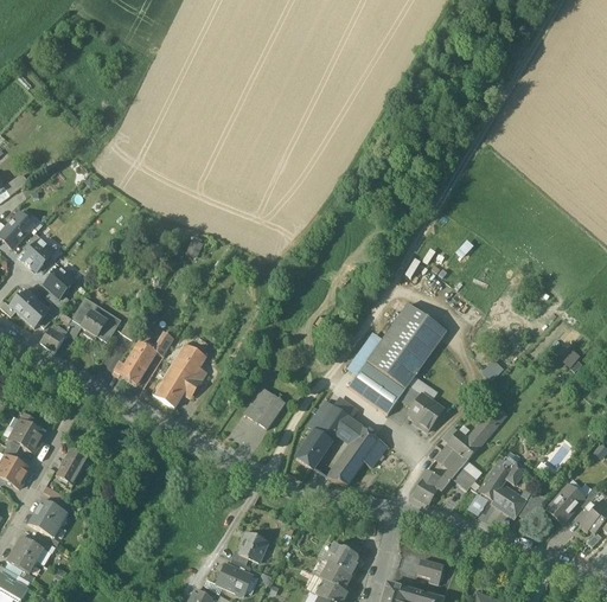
[(21,172),(4,186),(5,187),(10,193),(27,180),(21,172)]
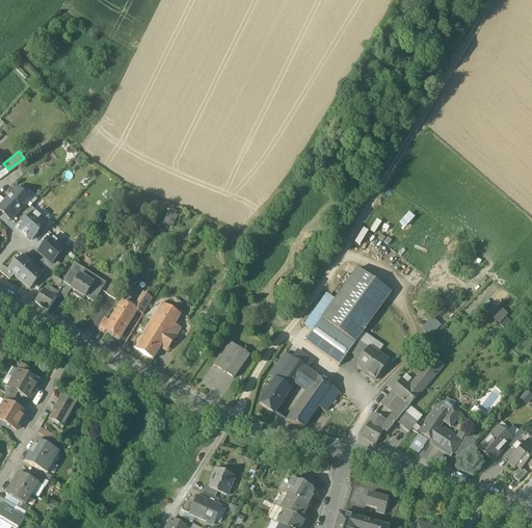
[(0,207),(1,209),(10,217),(29,198),(23,192),(24,191),(18,185),(2,203),(0,205),(0,207)]
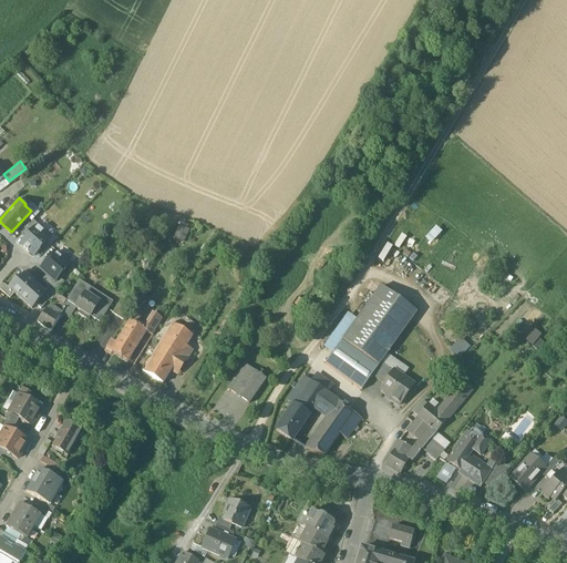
[(33,217),(21,232),(27,236),(38,224),(39,223),(33,217)]
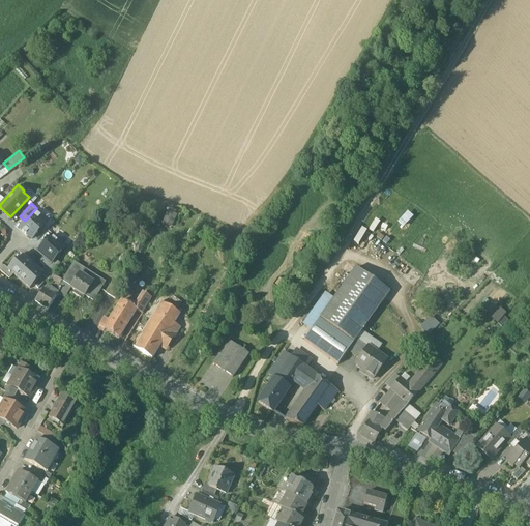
[(171,224),(177,211),(167,206),(160,220),(171,224)]
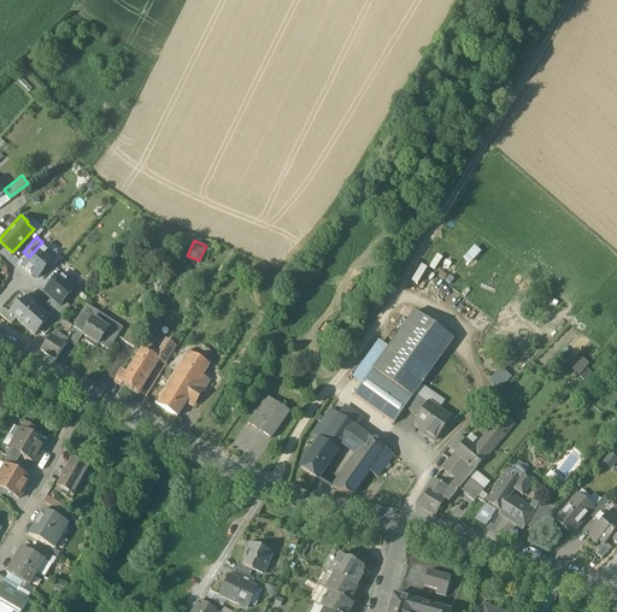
[(471,242),(460,254),(468,262),(479,248),(471,242)]
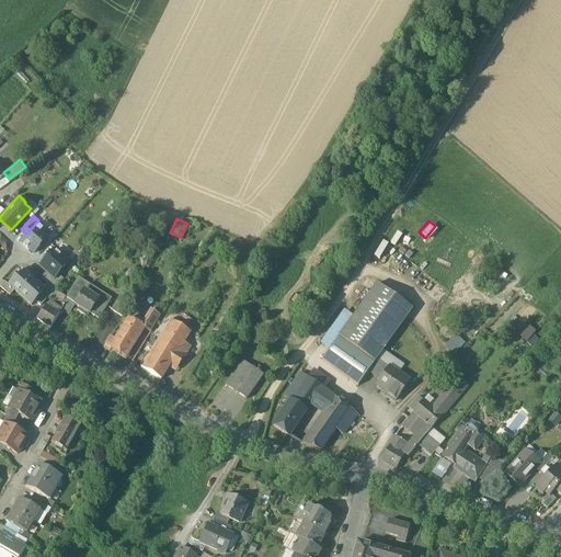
[(22,238),(34,250),(48,235),(42,228),(43,227),(37,222),(26,234),(22,238)]
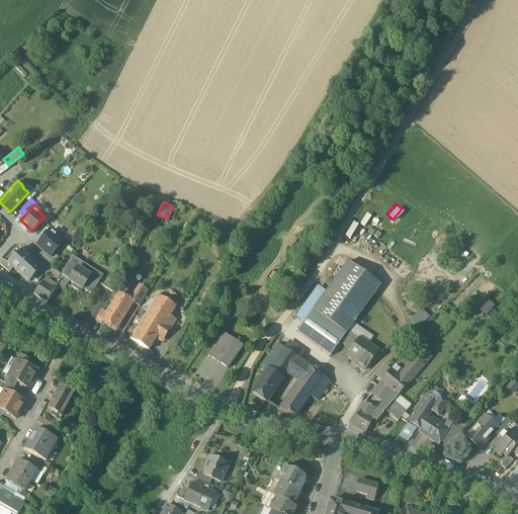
[(42,249),(50,255),(54,250),(59,245),(58,245),(62,240),(56,234),(57,233),(51,228),(36,243),(42,249)]
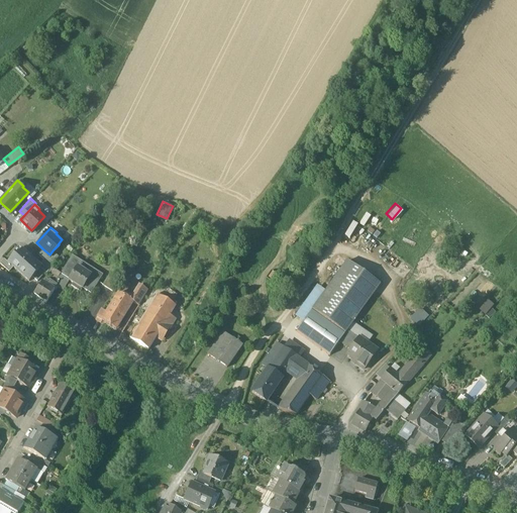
[(29,279),(33,274),(37,279),(45,270),(39,264),(22,248),(17,254),(15,253),(9,261),(13,265),(29,279)]
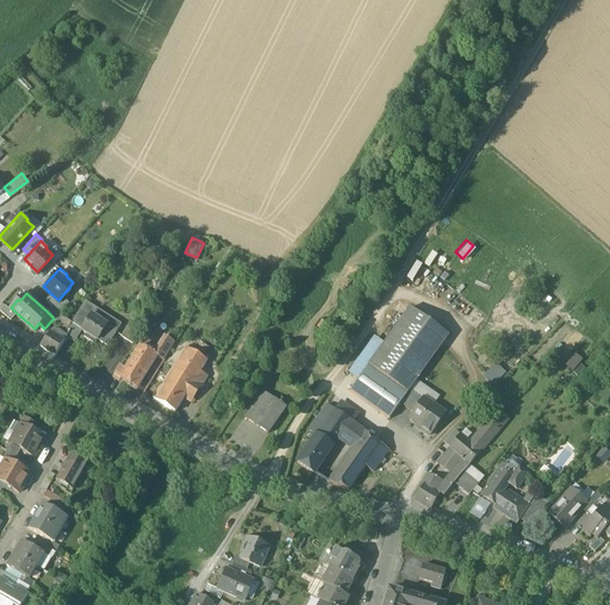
[(53,304),(62,312),(69,300),(63,294),(58,300),(50,293),(45,298),(53,304)]
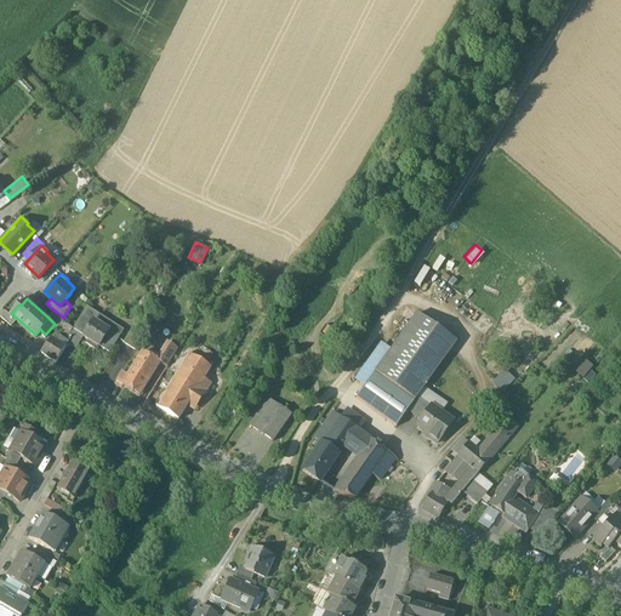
[(87,303),(73,326),(75,328),(84,332),(84,334),(87,337),(86,340),(91,344),(93,341),(98,344),(100,343),(109,349),(124,328),(113,320),(108,328),(95,318),(98,311),(87,303)]
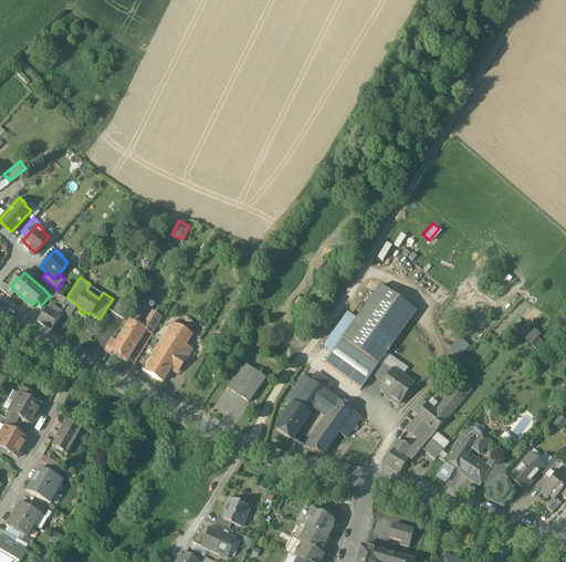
[(4,280),(0,285),(10,294),(14,290),(10,285),(4,280)]
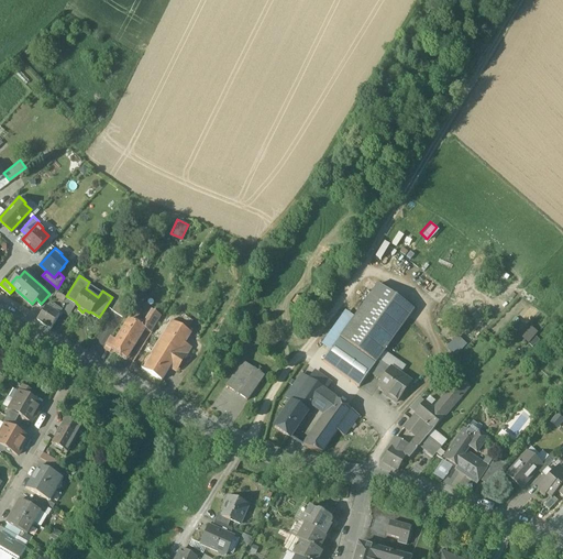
[(52,295),(57,288),(48,281),(43,287),(50,294),(52,295)]
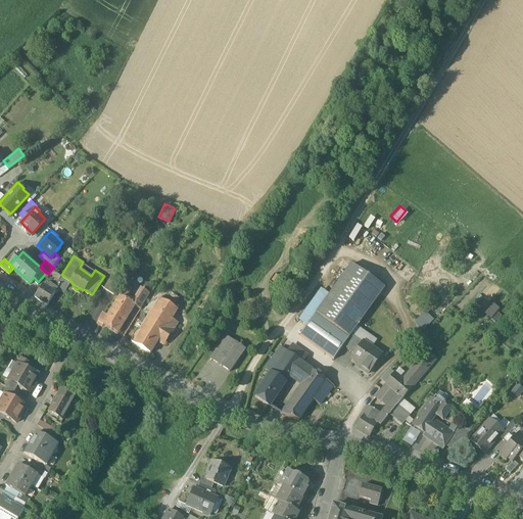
[(357,324),(385,285),(351,262),(327,296),(318,290),(298,318),(306,323),(300,333),(334,357),(343,344),(354,352),(351,357),(359,362),(359,361),(363,363),(361,366),(368,371),(381,352),(372,345),(377,338),(357,324)]
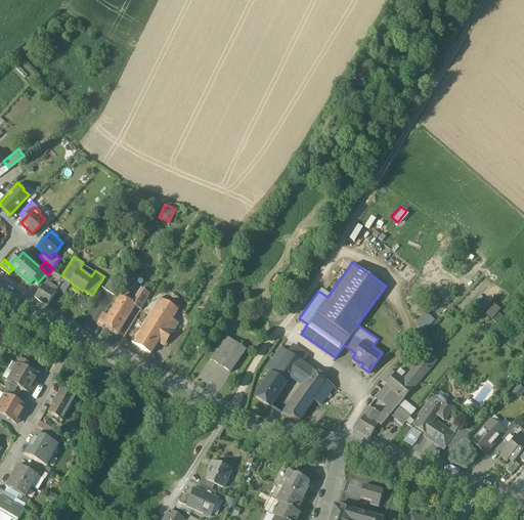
[(61,274),(53,268),(49,273),(56,278),(58,279),(61,274)]
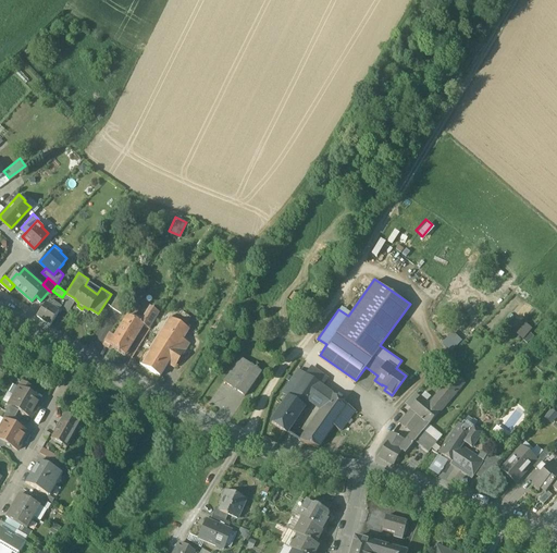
[(128,299),(119,293),(111,305),(121,311),(128,299)]
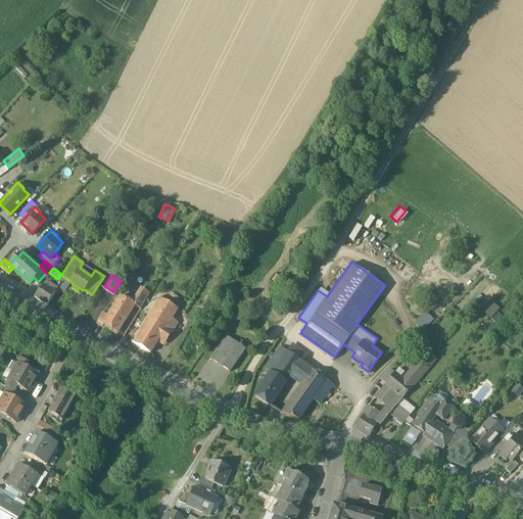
[(51,286),(44,282),(36,294),(48,302),(61,280),(58,279),(56,278),(51,286)]
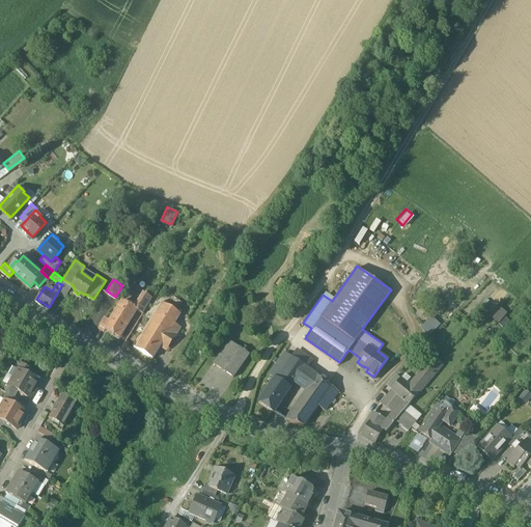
[(143,290),(134,306),(135,306),(135,307),(142,311),(151,296),(143,290)]
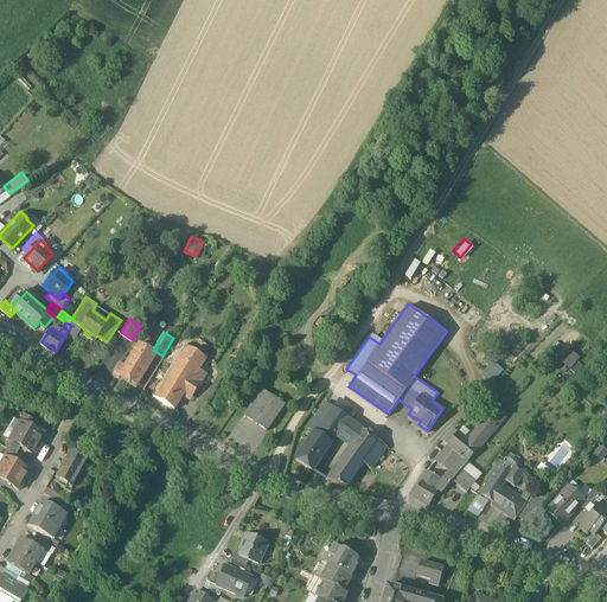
[(129,358),(146,369),(149,363),(147,362),(154,351),(154,350),(153,350),(139,340),(129,358)]
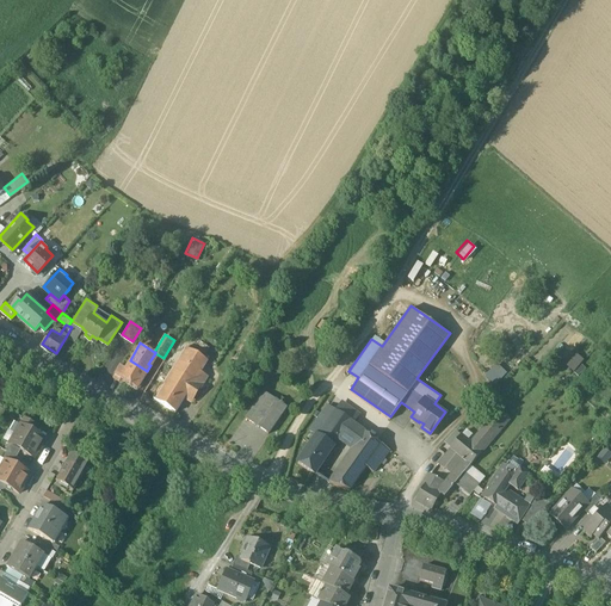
[(574,350),(565,362),(573,368),(581,354),(574,350)]
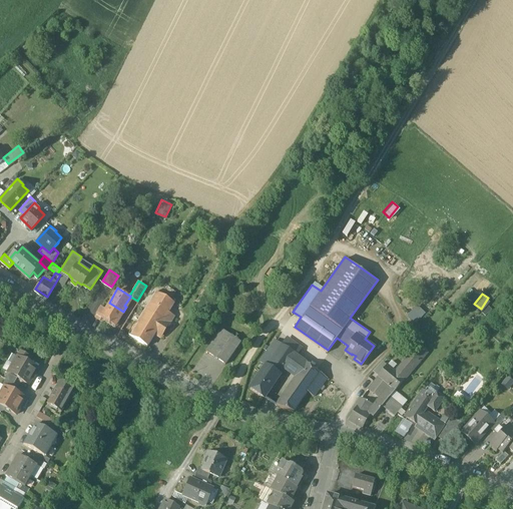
[(400,310),(414,323),(425,312),(411,299),(400,310)]
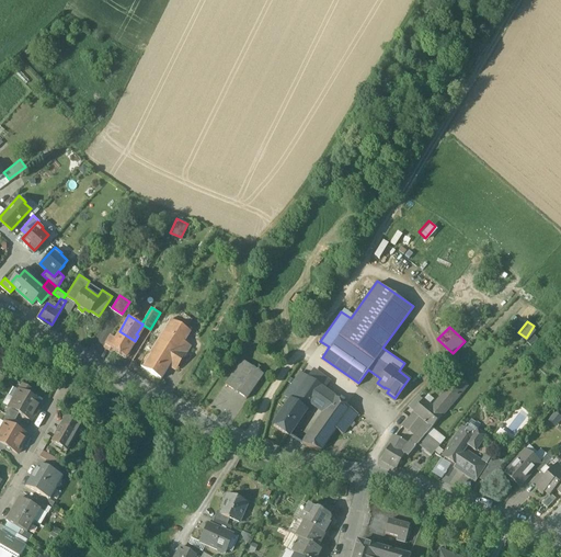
[(184,338),(168,328),(146,365),(162,375),(178,349),(184,339),(184,338)]
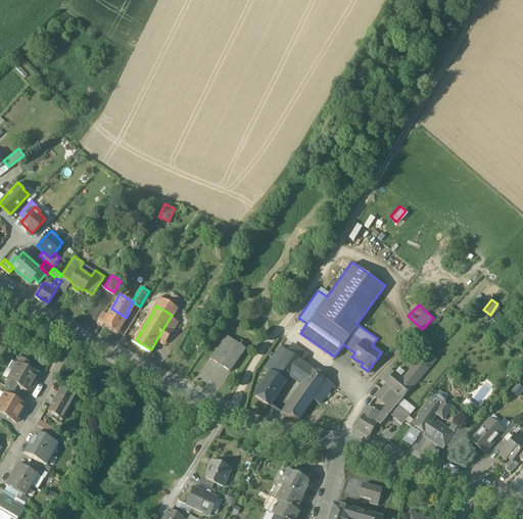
[(497,305),(491,315),(495,318),(502,309),(497,305)]
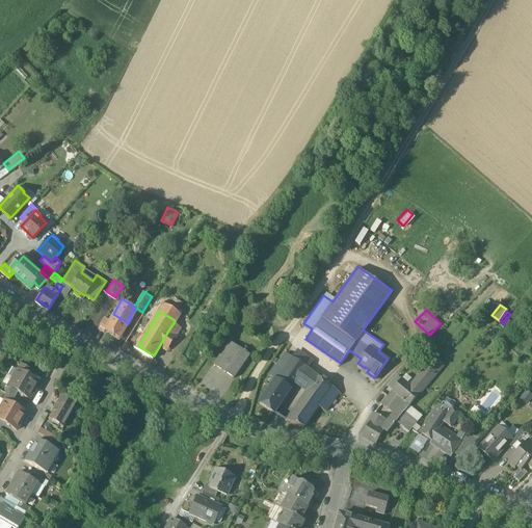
[(128,323),(113,314),(109,319),(105,317),(100,324),(120,337),(128,323)]
